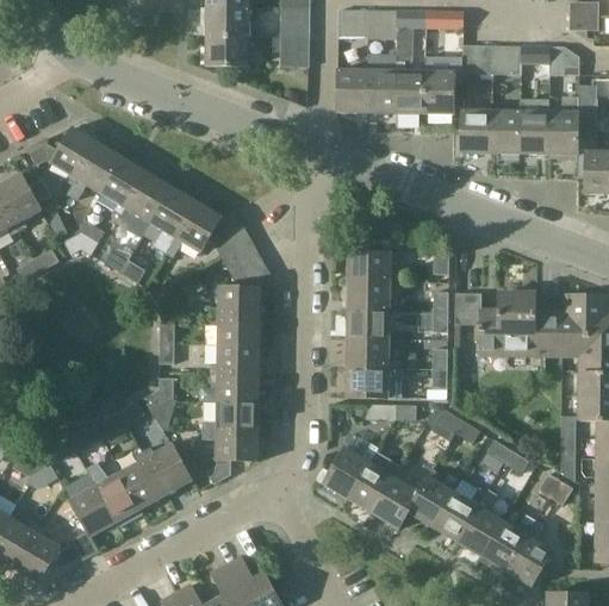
[(570,1),(570,14),(598,16),(598,1),(570,1)]
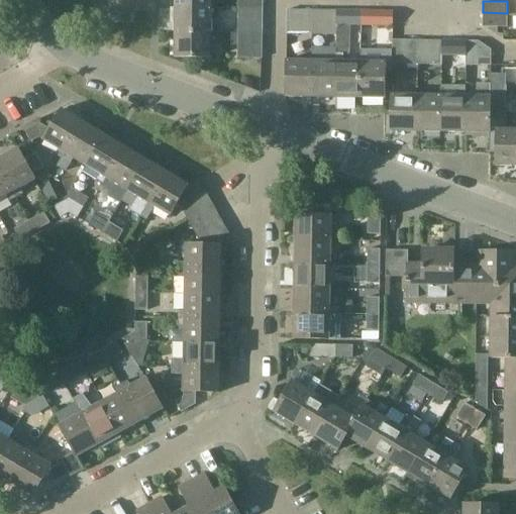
[(174,21),(174,29),(211,29),(211,17),(220,17),(220,5),(211,5),(174,5),(170,5),(170,20),(174,21)]
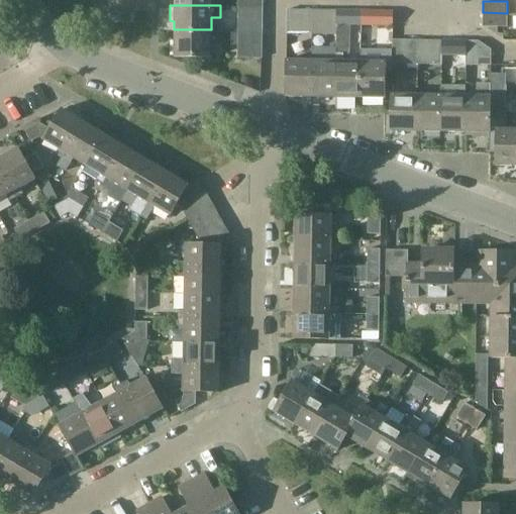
[(263,6),(238,6),(238,18),(263,18),(263,6)]
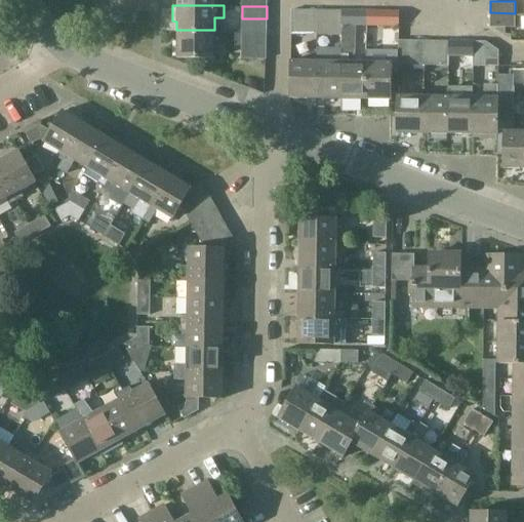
[(290,33),(303,33),(303,8),(290,8),(290,33)]
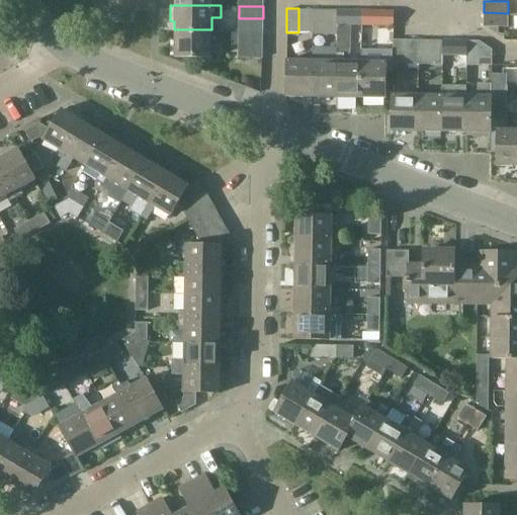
[(314,8),(298,8),(298,32),(313,32),(314,8)]
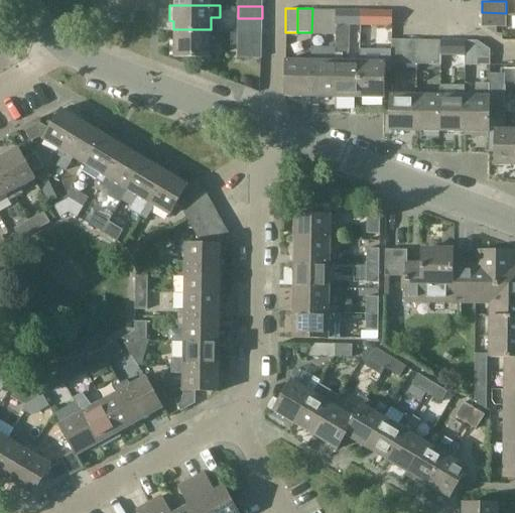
[(311,32),(323,32),(323,8),(312,8),(311,32)]
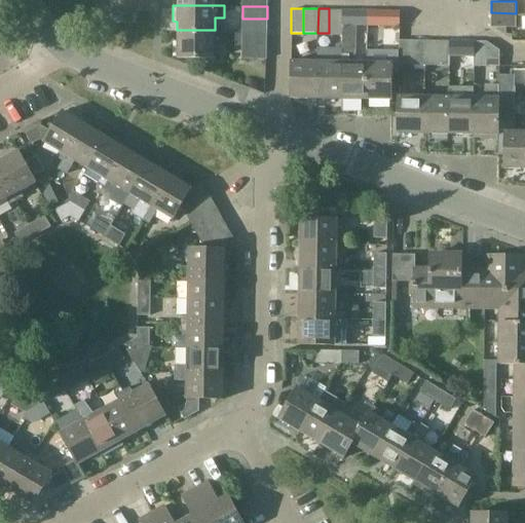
[(329,33),(341,33),(341,23),(341,9),(329,8),(329,33)]
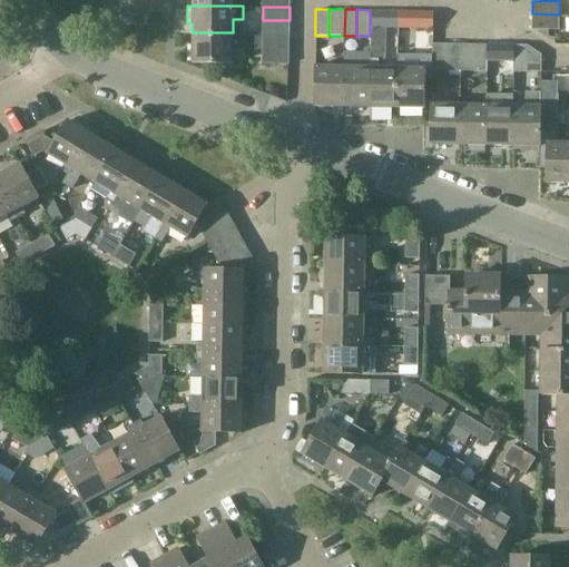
[(396,10),(383,10),(383,36),(382,36),(382,45),(396,45),(396,26),(396,10)]
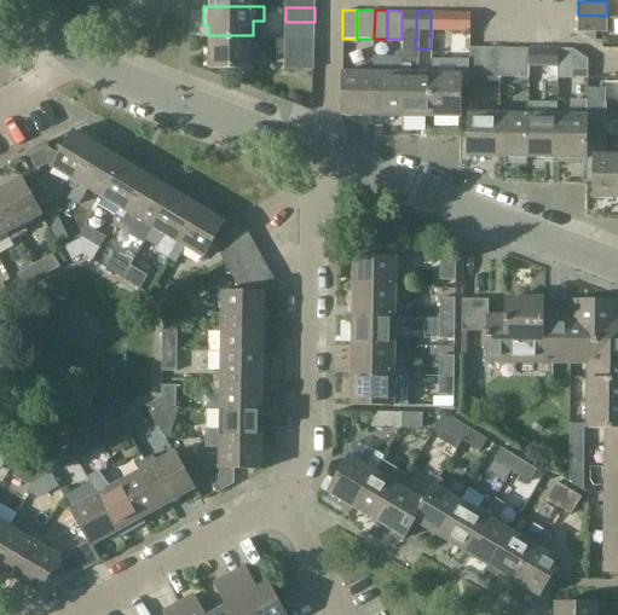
[(469,12),(431,11),(431,28),(468,29),(469,12)]
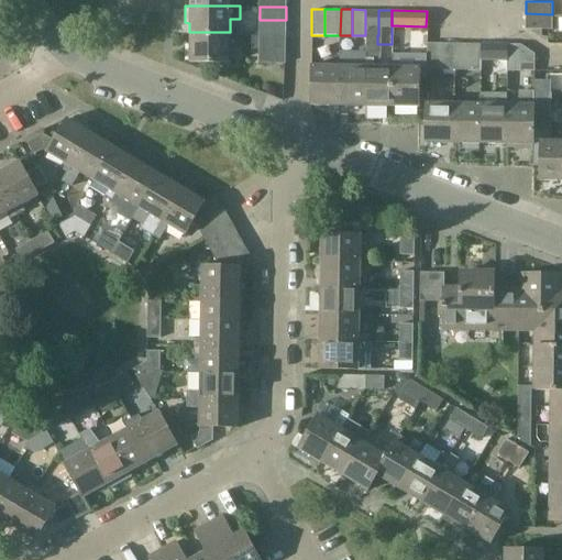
[(552,14),(526,13),(526,26),(552,26),(552,14)]
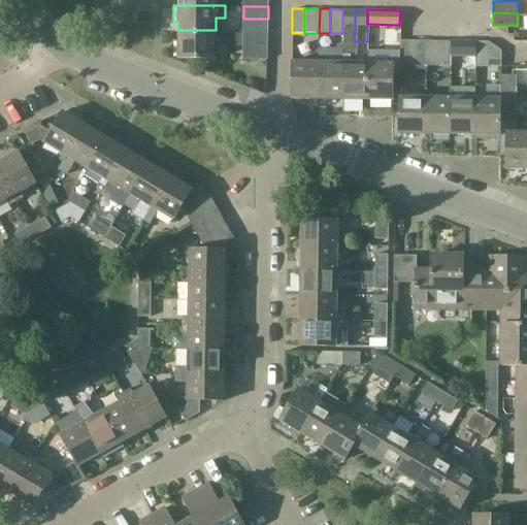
[(216,30),(177,30),(177,56),(216,57),(216,30)]
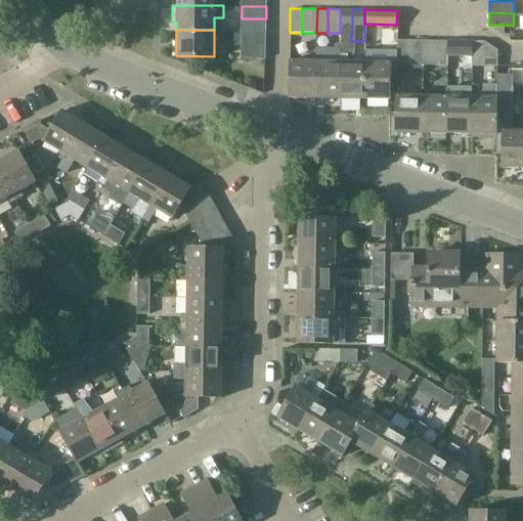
[(396,62),(408,62),(409,39),(396,38),(396,62)]
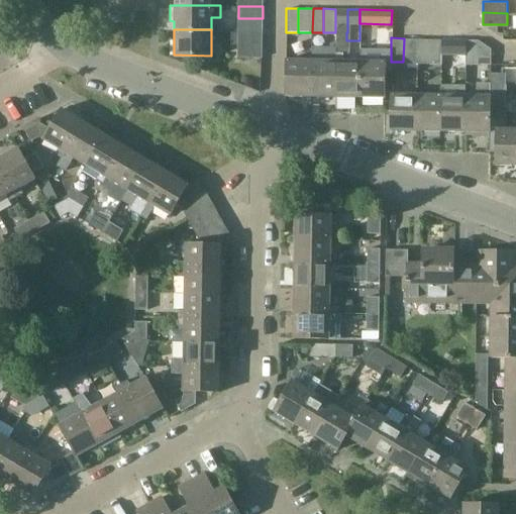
[(403,62),(416,63),(416,38),(404,38),(403,62)]
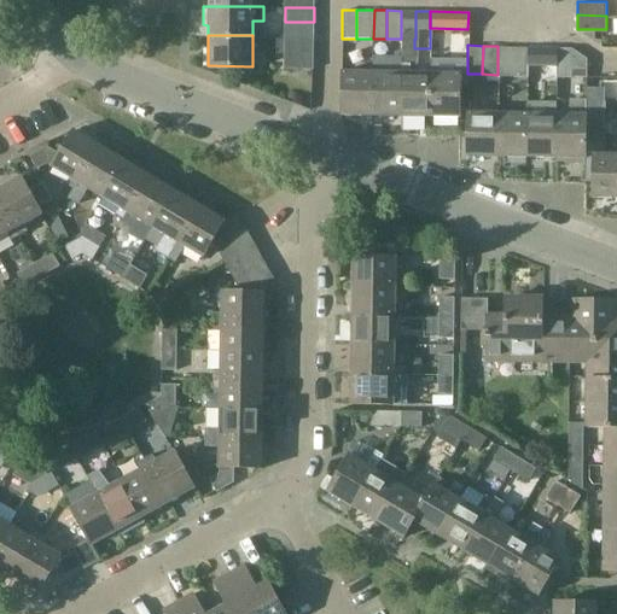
[(513,46),(513,75),(527,75),(528,64),(528,46),(513,46)]
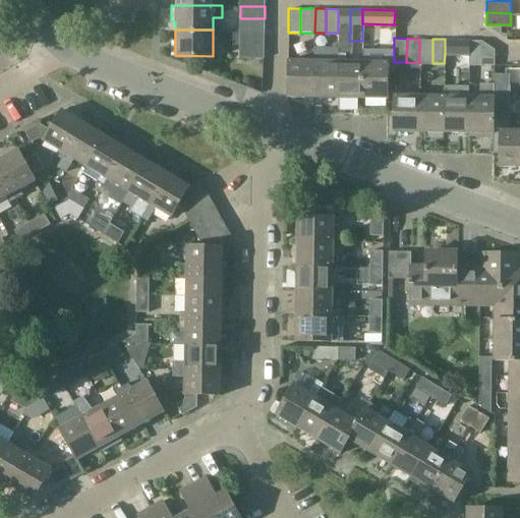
[(445,39),(445,54),(468,54),(469,40),(445,39)]
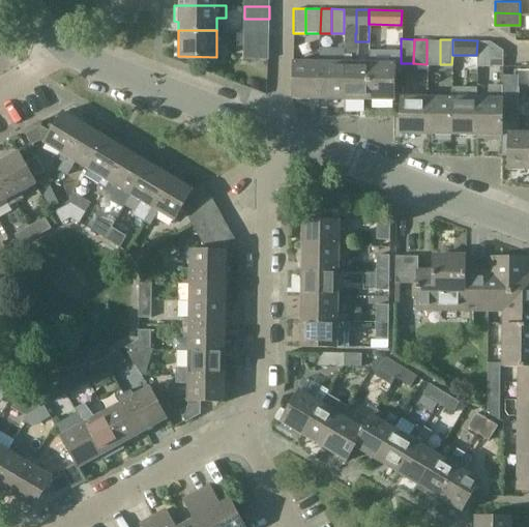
[(476,55),(476,65),(489,65),(489,58),(490,40),(477,40),(476,55)]
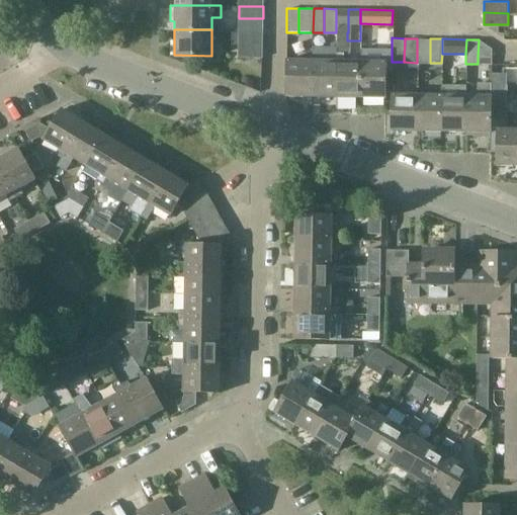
[(238,56),(262,56),(262,44),(238,44),(238,56)]
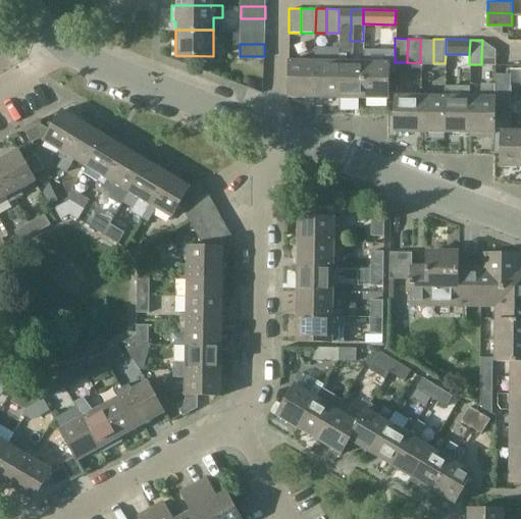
[(337,97),(362,98),(362,60),(345,59),(346,51),(339,51),(339,59),(337,97)]
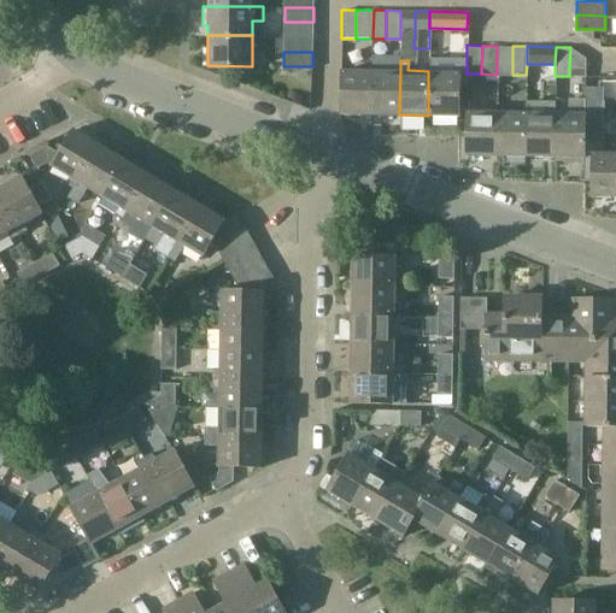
[(340,115),(370,115),(371,70),(341,70),(340,115)]
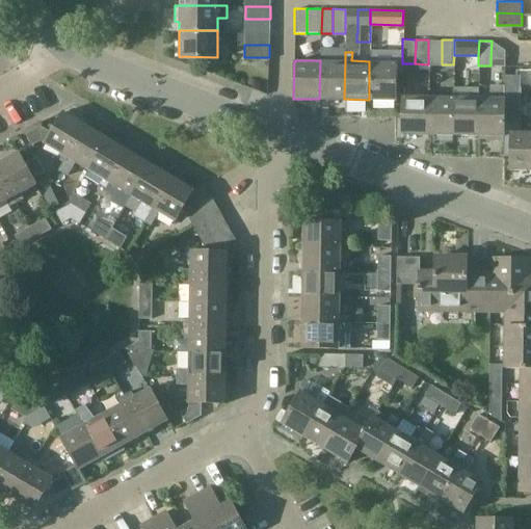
[(319,99),(344,99),(345,60),(320,60),(319,99)]
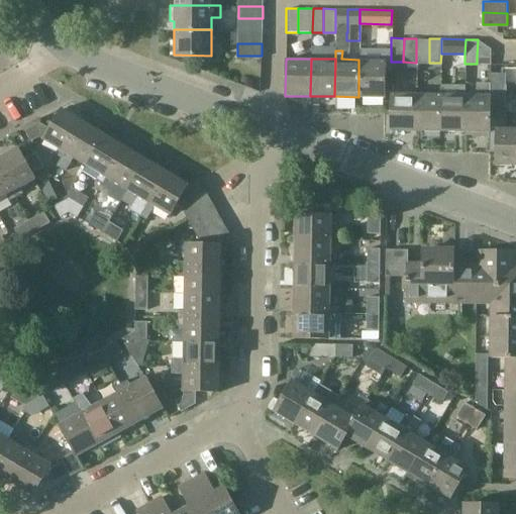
[(358,60),(358,97),(384,97),(385,60),(358,60)]
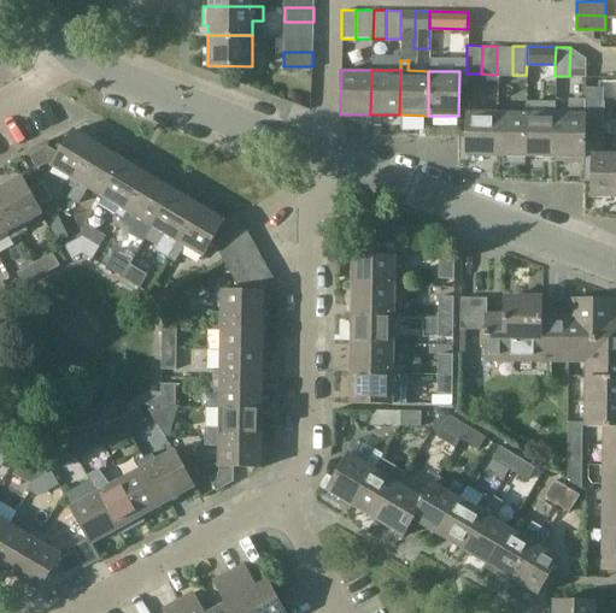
[(555,112),(555,157),(563,157),(563,161),(582,163),(584,163),(585,96),(568,96),(568,112),(555,112)]
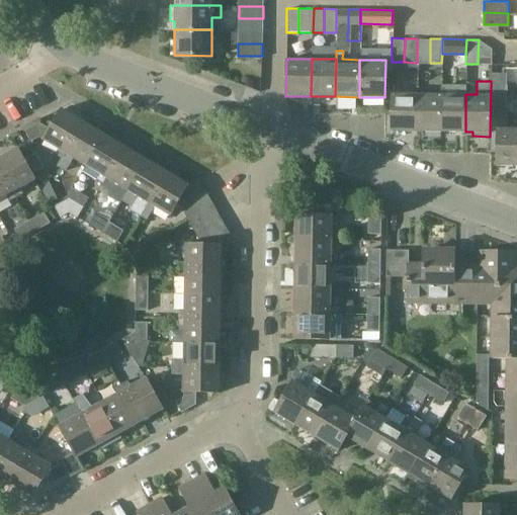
[(505,84),(491,84),(491,93),(505,93),(505,84)]
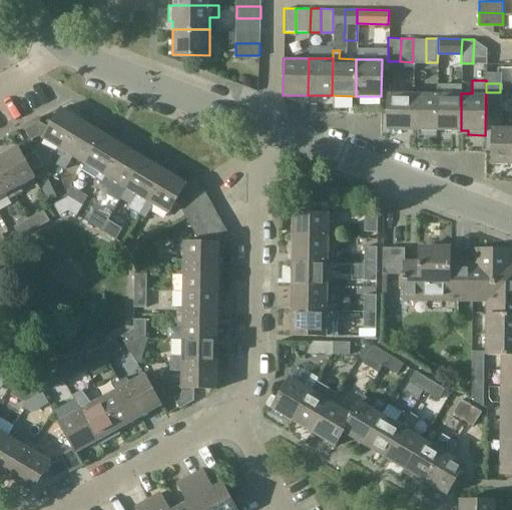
[(387,129),(412,129),(413,92),(388,92),(387,129)]
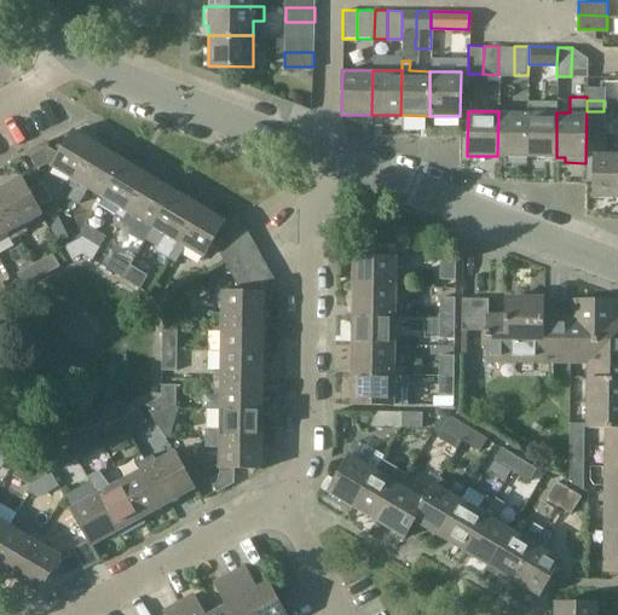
[(497,156),(526,157),(527,111),(498,111),(497,156)]
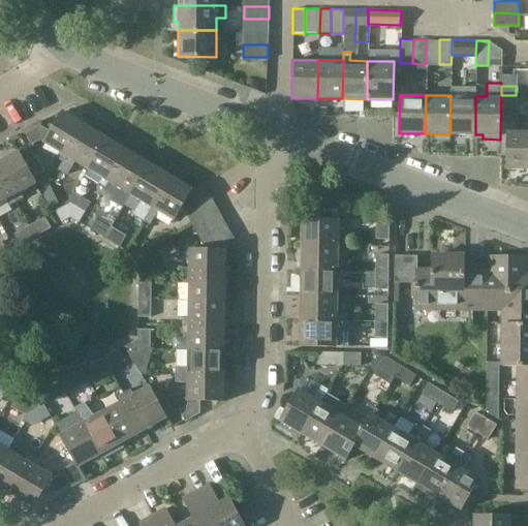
[(449,134),(475,134),(475,96),(451,95),(449,134)]
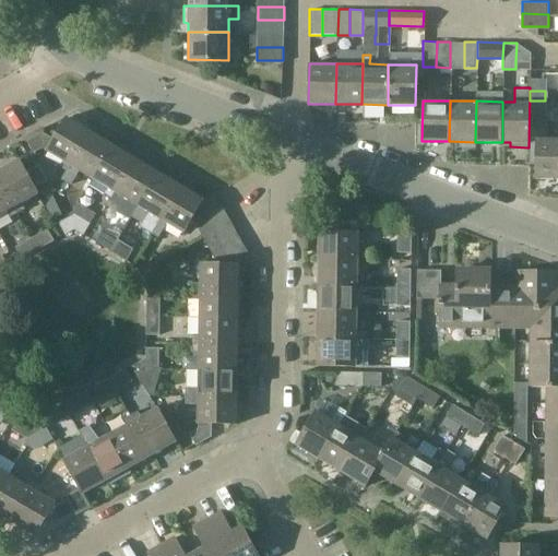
[(59,165),(67,169),(90,130),(67,116),(54,138),(43,131),(27,140),(34,151),(43,146),(47,150),(63,160),(59,165)]
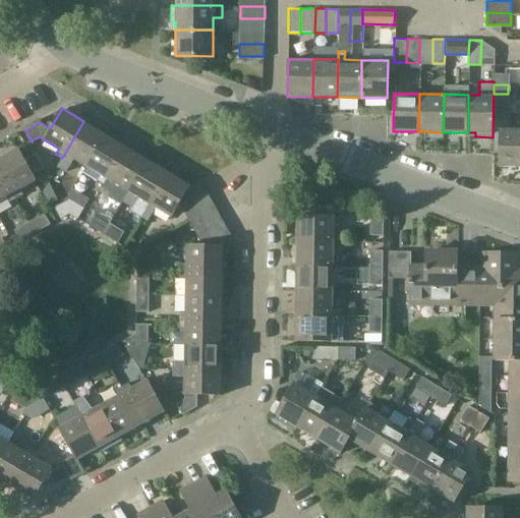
[(105,133),(83,121),(62,158),(57,166),(65,171),(73,158),(87,165),(105,133)]
